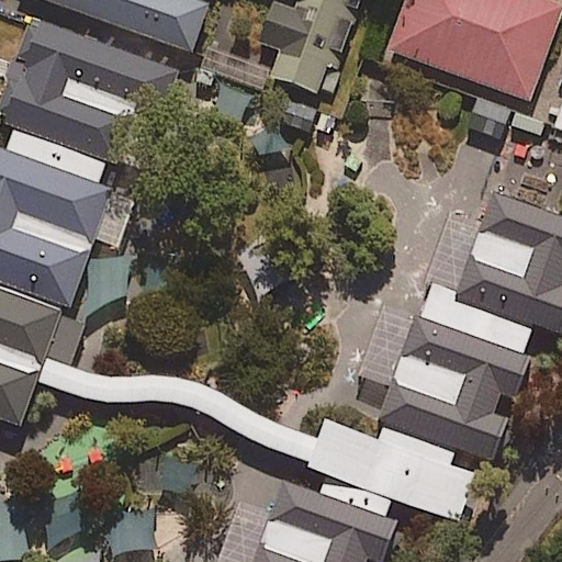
[(36,0),(190,54),(205,10),(188,4),(189,0),(36,0)]
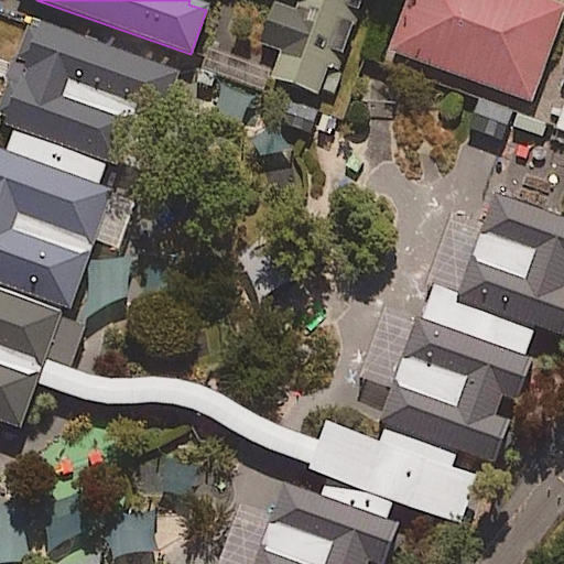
[(299,0),(294,11),(271,2),(255,46),(279,55),(271,77),(325,97),(359,0),(299,0)]
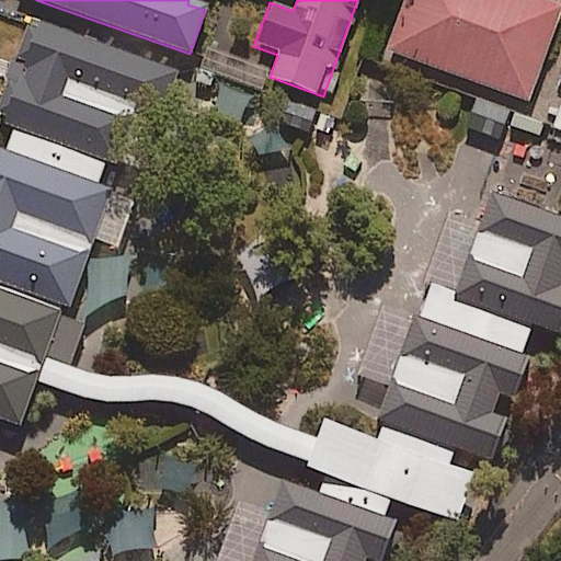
[(560,7),(540,0),(405,0),(387,53),(526,103),(560,7)]
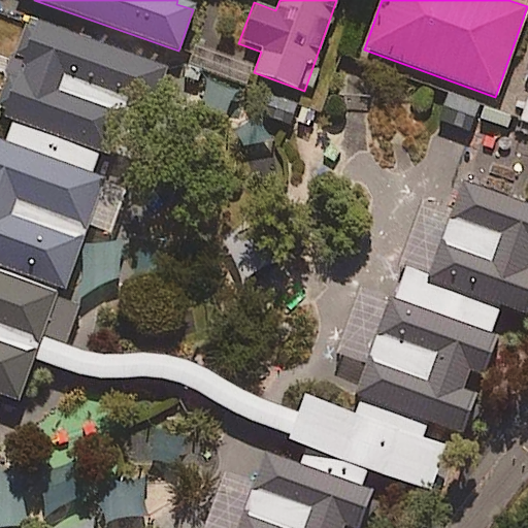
[(124,168),(1,127),(0,129),(0,238),(90,269),(124,168)]
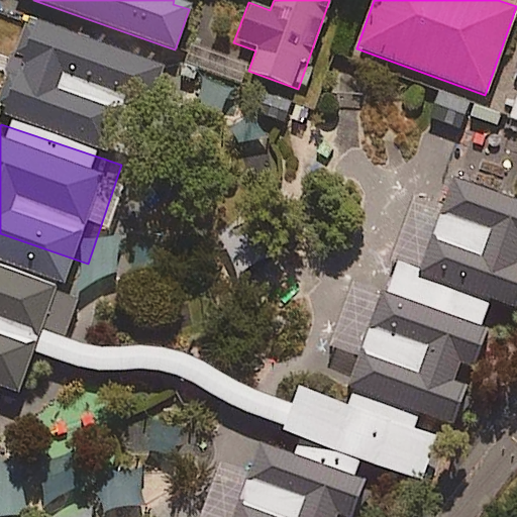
[(394,271),(488,302),(513,311),(516,297),(516,270),(514,269),(516,260),(516,203),(448,181),(439,207),(411,197),(387,268),(394,271)]
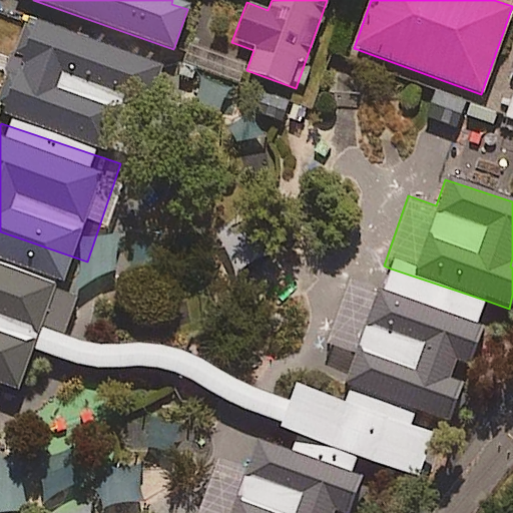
[(259,215),(216,239),(235,274),(278,250),(259,215)]
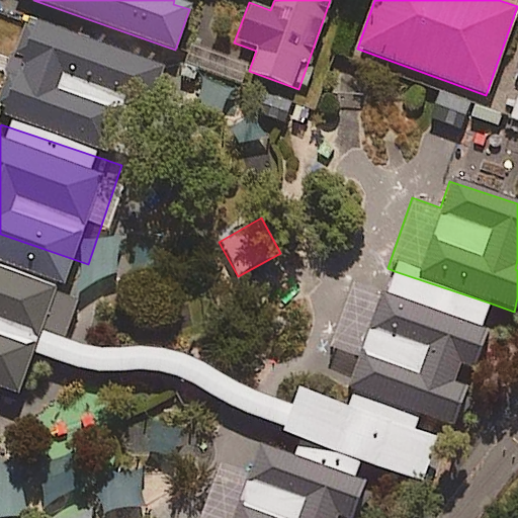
[(84,277),(0,252),(0,359),(55,375),(84,277)]
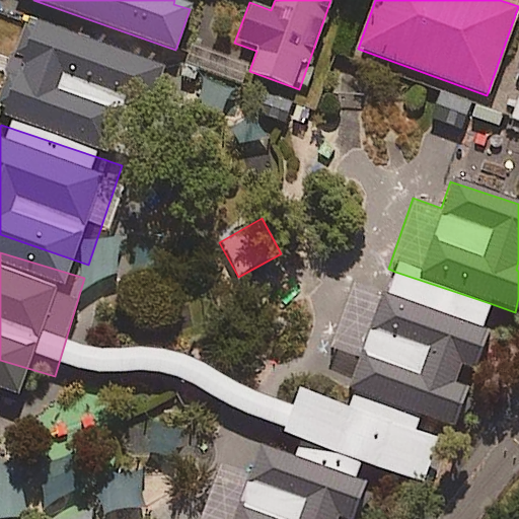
[(348,391),(454,427),(467,388),(453,383),(458,368),(475,373),(489,332),(480,329),(490,303),(395,272),(387,295),(352,283),(328,349),(358,359),(348,391)]
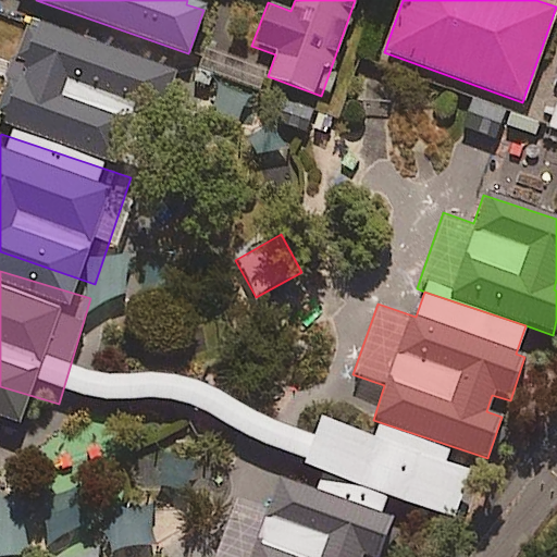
[(47,426),(0,411),(0,533),(11,537),(47,426)]
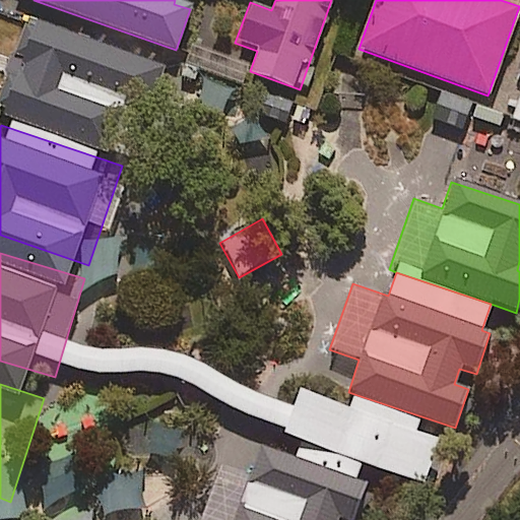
[(338,519),(339,519),(342,519),(351,519),(364,485),(353,481),(359,467),(296,446),(293,455),(258,444),(248,473),(220,464),(201,519),(338,519)]
